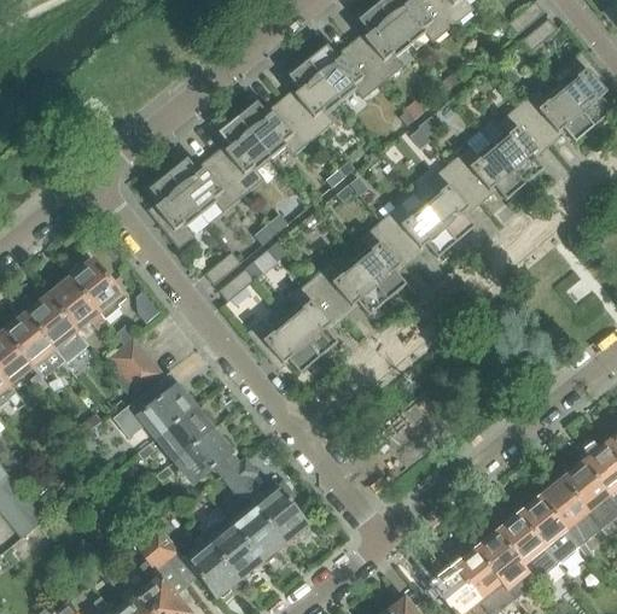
[(434,42),(454,25),(434,0),(380,0),(378,3),(412,45),(426,33),(434,42)]
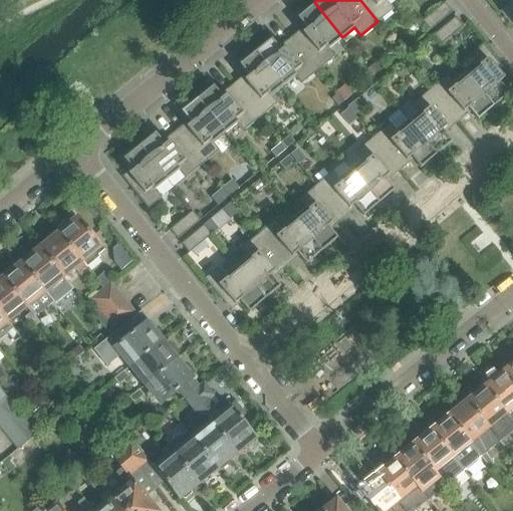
[(389,0),(360,0),(377,21),(395,8),(389,0)]
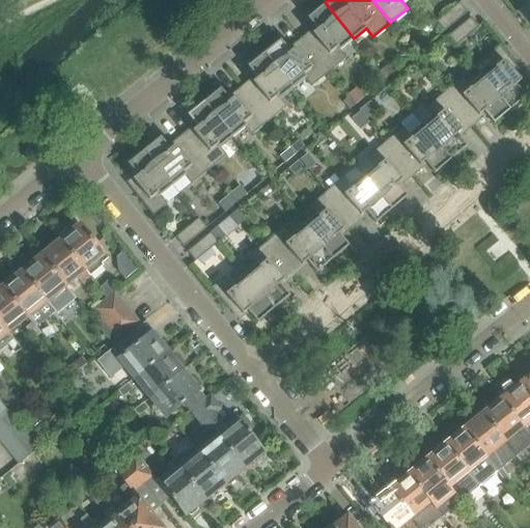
[(468,10),(461,1),(459,1),(437,19),(445,29),(468,10)]
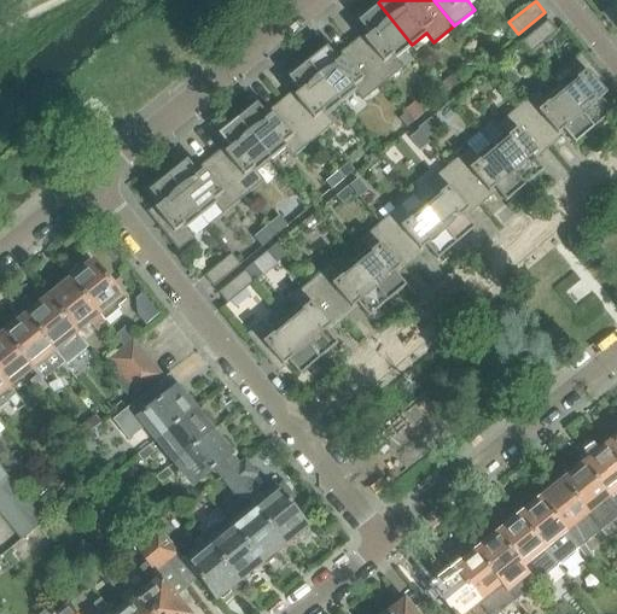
[(397,57),(412,45),(378,3),(360,18),(368,28),(351,42),(384,82),(405,65),(397,57)]
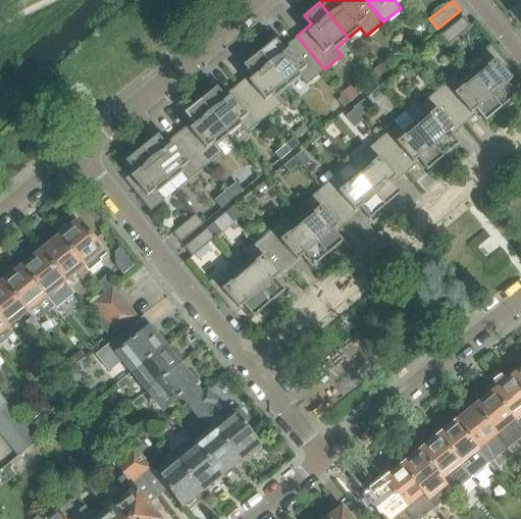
[(520,2),(509,9),(520,24),(520,2)]
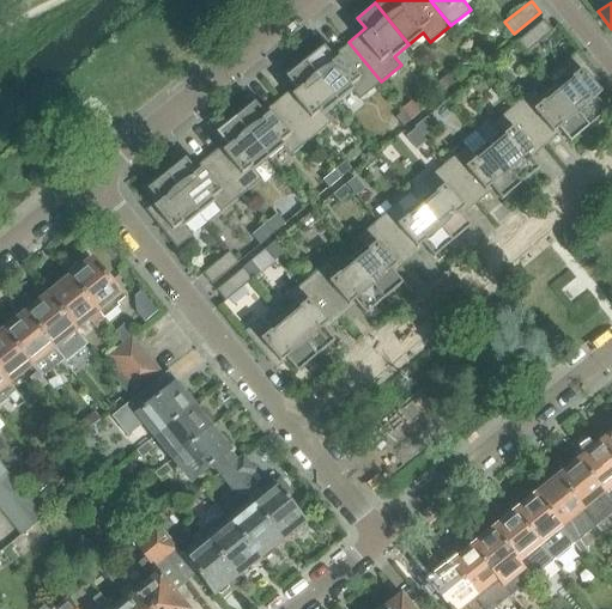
[(553,29),(545,18),(519,40),(527,50),(553,29)]
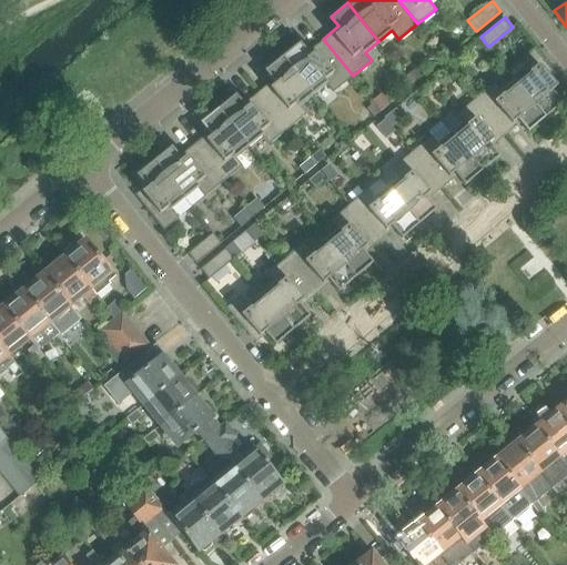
[(334,90),(353,76),(323,39),(309,50),(301,40),(283,54),(314,93),(327,82),(334,90)]
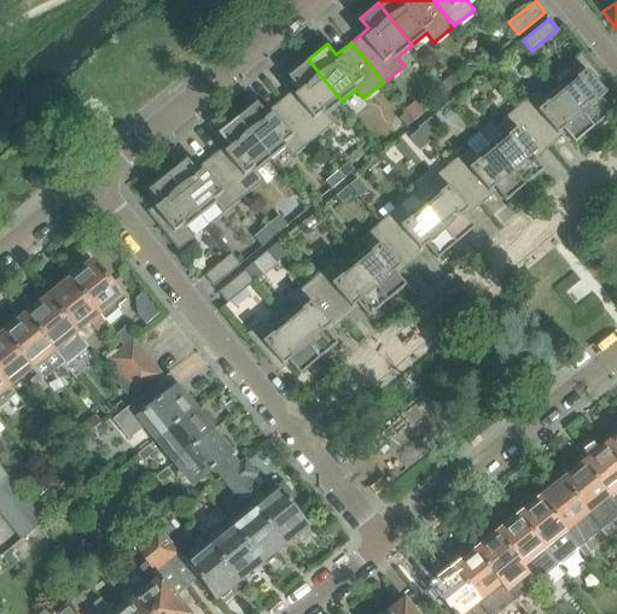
[(483,62),(492,56),(483,45),(476,52),(483,62)]
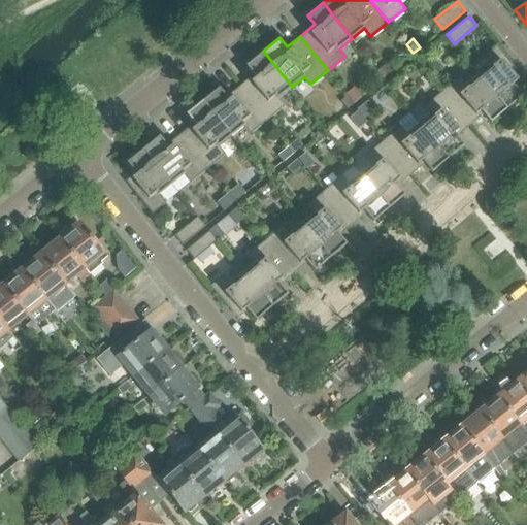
[(472,65),(480,73),(506,108),(524,94),(514,81),(518,78),(511,68),(515,65),(498,44),(472,65)]
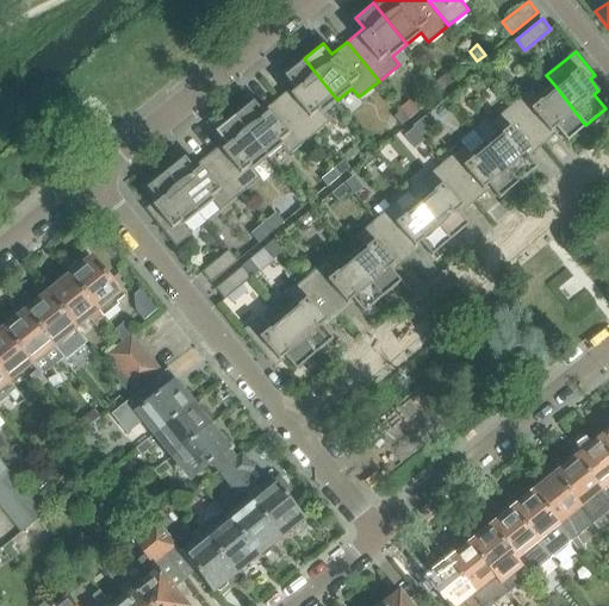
[(323,111),(337,100),(304,58),(286,74),(294,83),(278,97),(310,136),(330,120),(323,111)]
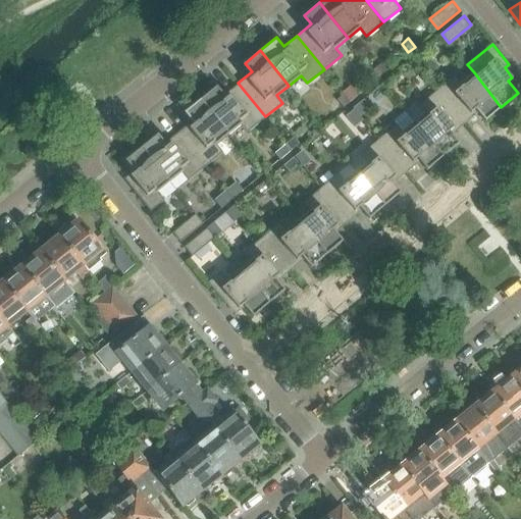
[(379,76),(388,69),(381,61),(373,68),(379,76)]
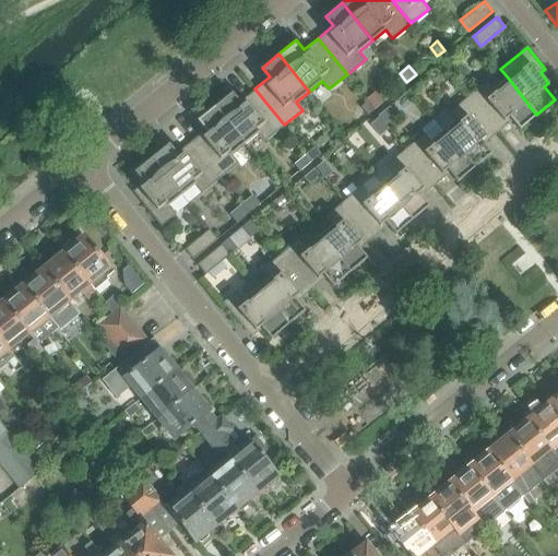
[(520,128),(536,115),(508,78),(495,89),(488,81),(470,95),(498,131),(513,119),(520,128)]
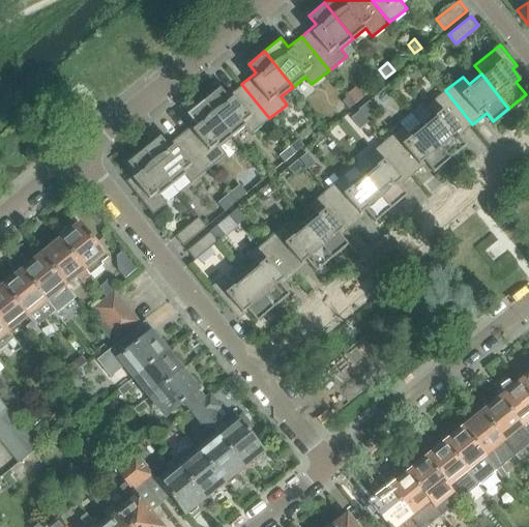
[(252,133),(269,118),(241,84),(228,95),(221,86),(204,99),(233,135),(245,125),(252,133)]
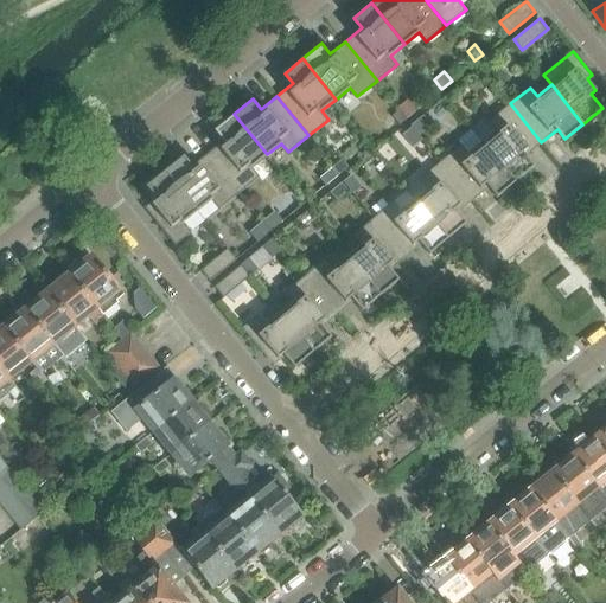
[(400,108),(407,117),(418,109),(409,98),(399,107),(400,108)]
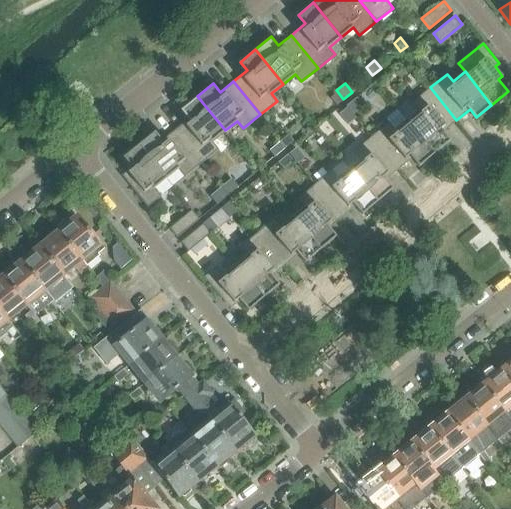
[(444,130),(456,120),(430,87),(413,101),(420,109),(408,119),(435,152),(451,139),(444,130)]
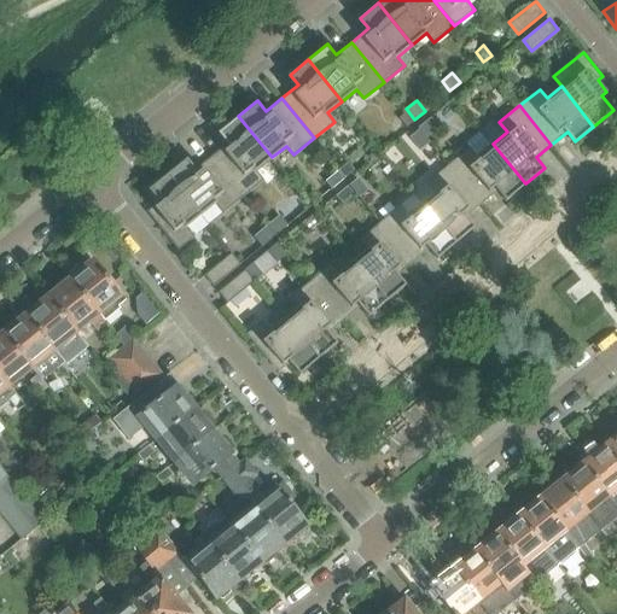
[(408,124),(414,120),(407,110),(401,115),(408,124)]
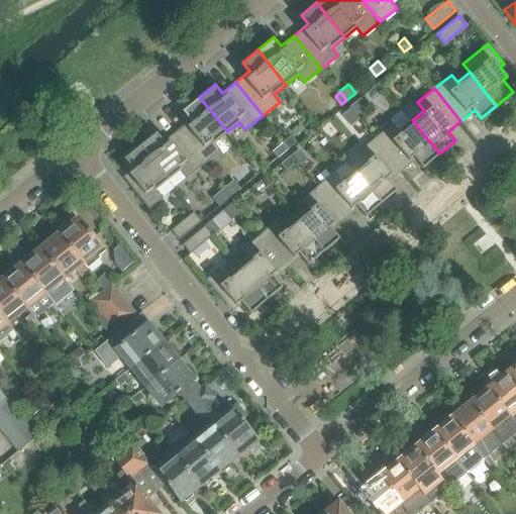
[(214,141),(227,131),(199,97),(184,109),(191,118),(177,129),(204,163),(220,149),(214,141)]
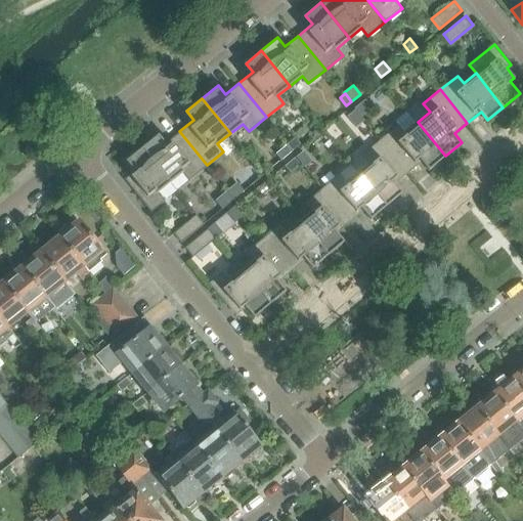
[(362,115),(373,106),(366,98),(355,106),(356,107),(362,115)]
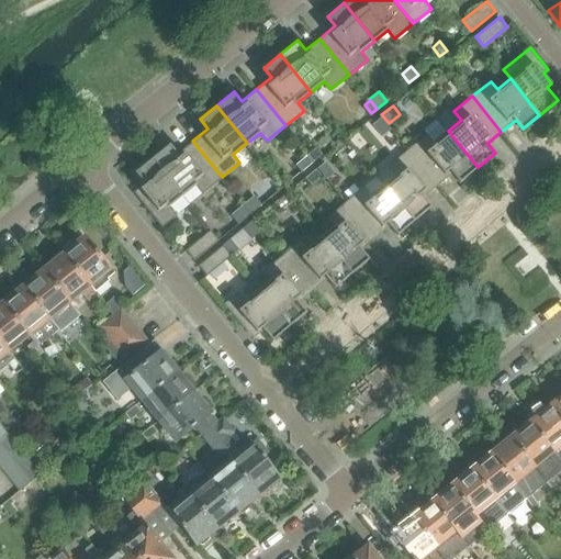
[(392,127),(389,123),(382,115),(373,123),(383,134),(392,127)]
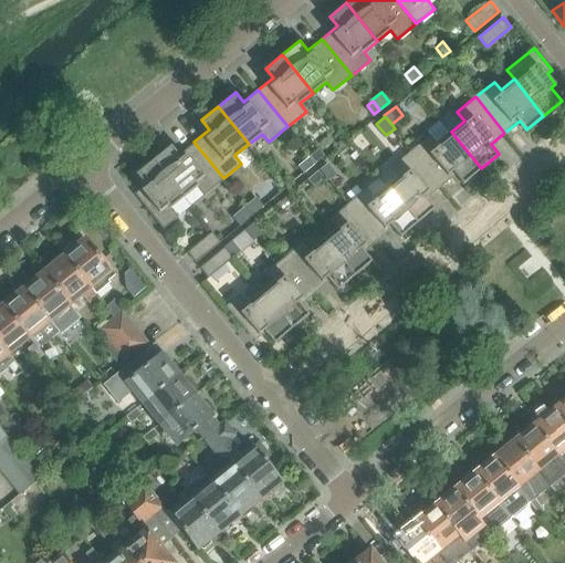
[(463,183),(481,168),(451,132),(438,143),(431,134),(411,149),(441,186),(457,174),(463,183)]
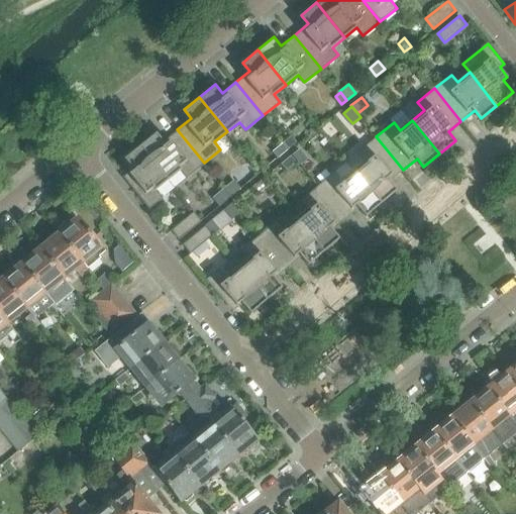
[(187,177),(204,163),(177,129),(164,140),(157,131),(140,144),(168,179),(181,169),(187,177)]
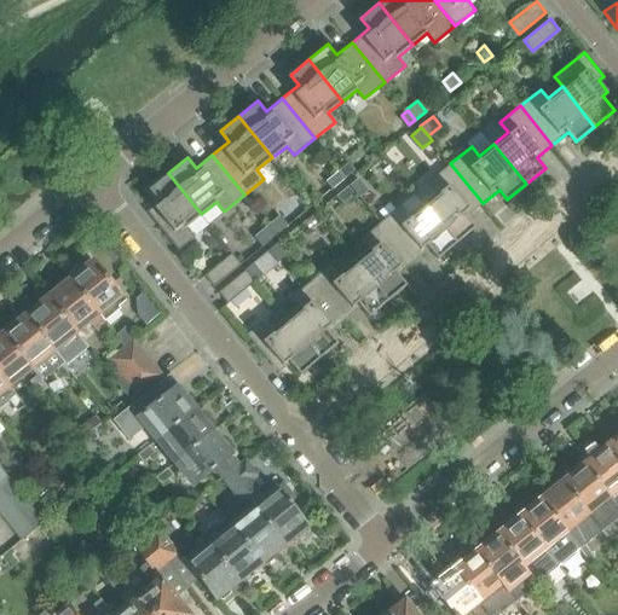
[(346,177),(356,168),(350,161),(340,168),(346,177)]
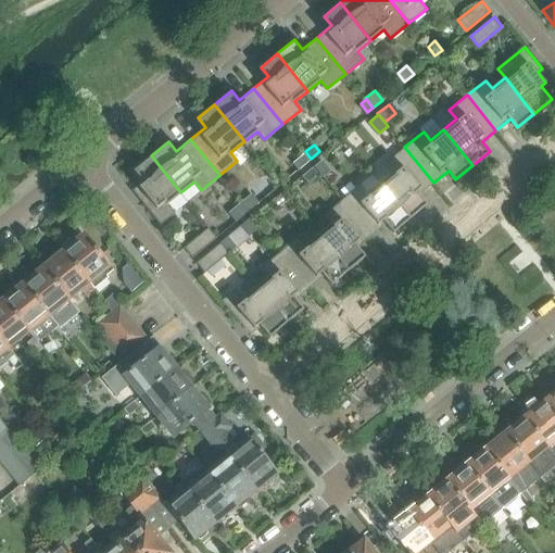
[(419,195),(433,183),(404,147),(386,162),(393,171),(380,181),(410,218),(427,203),(419,195)]
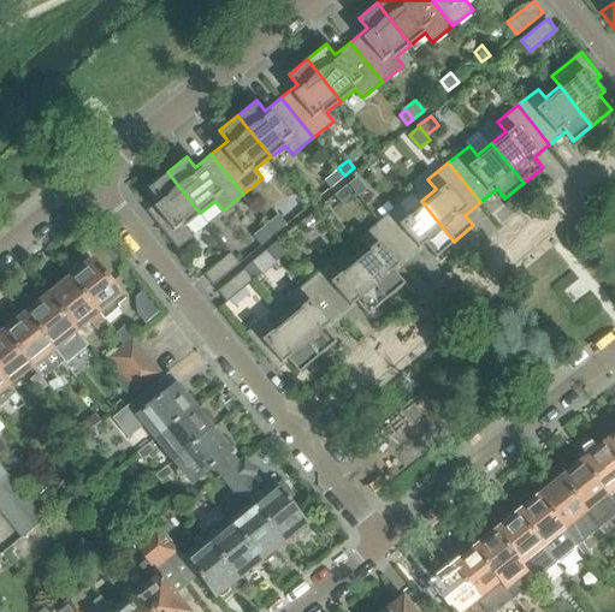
[(332,185),(343,176),(338,170),(326,179),(332,185)]
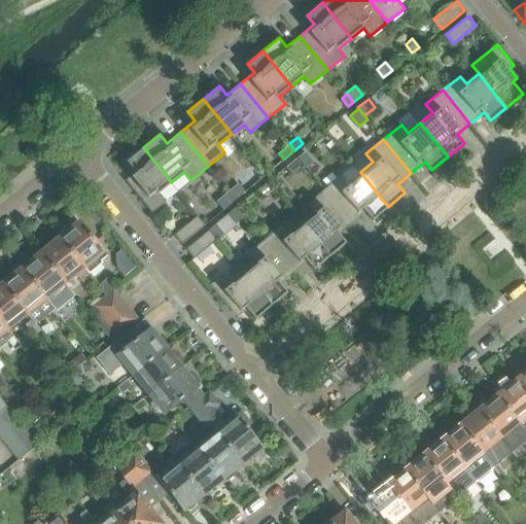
[(160,191),(171,182),(143,147),(128,160),(137,172),(132,176),(140,186),(136,189),(152,211),(166,200),(160,191)]
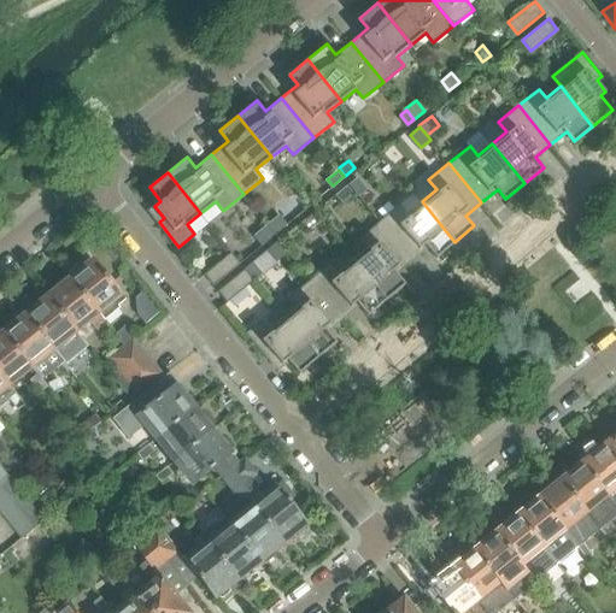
[(369,188),(358,176),(350,182),(361,194),(369,188)]
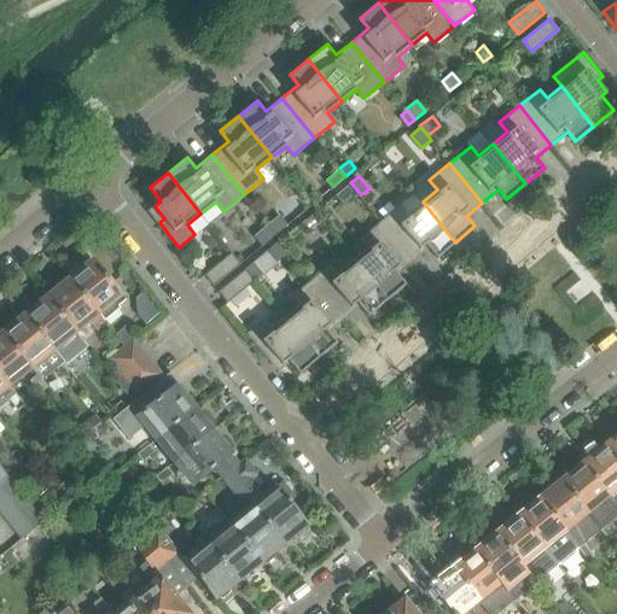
[(343,202),(355,192),(348,183),(336,193),(343,202)]
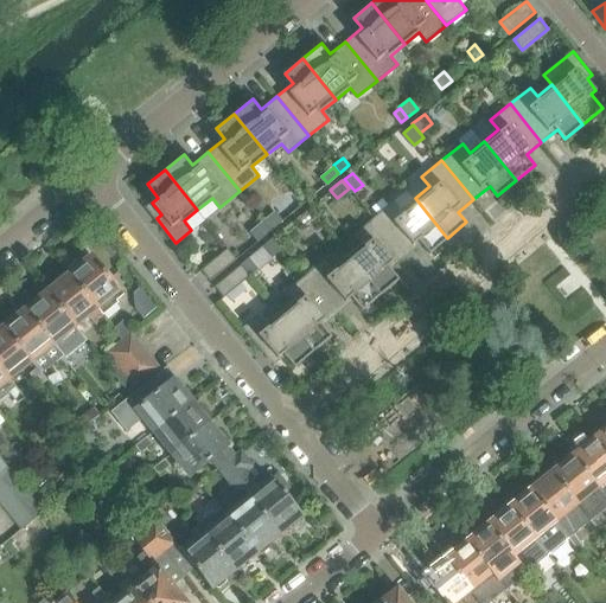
[(429,252),(447,238),(415,198),(401,210),(394,201),(374,217),(406,256),(421,243),(429,252)]
